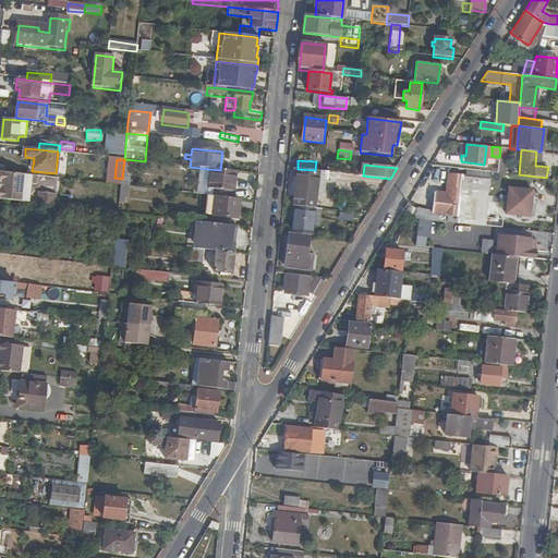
[(215,196),(230,198),(231,192),(233,192),(235,172),(220,170),(207,169),(205,190),(211,190),(211,196),(215,196)]
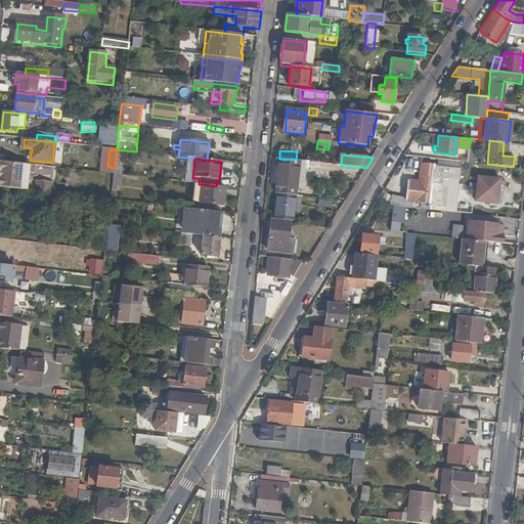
[(296,195),(300,161),(296,160),(279,159),(275,193),(277,193),(296,195)]
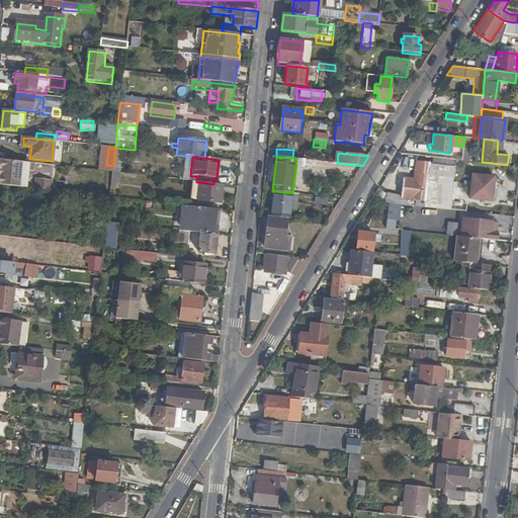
[(432,157),(431,163),(437,164),(435,180),(429,179),(427,200),(402,197),(401,203),(450,209),(456,159),(455,159),(432,157)]
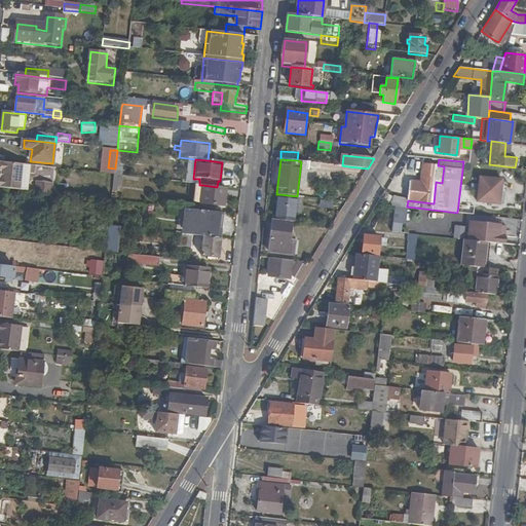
[(35,175),(36,166),(2,163),(0,179),(0,188),(21,190),(22,176),(26,177),(28,177),(29,174),(35,175)]
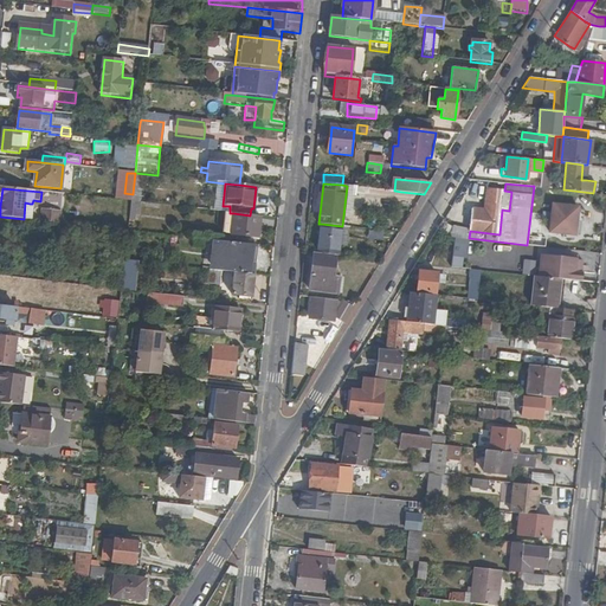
[(470,231),(500,234),(502,210),(509,211),(511,192),(504,191),(487,189),(484,208),(472,207),(470,231)]
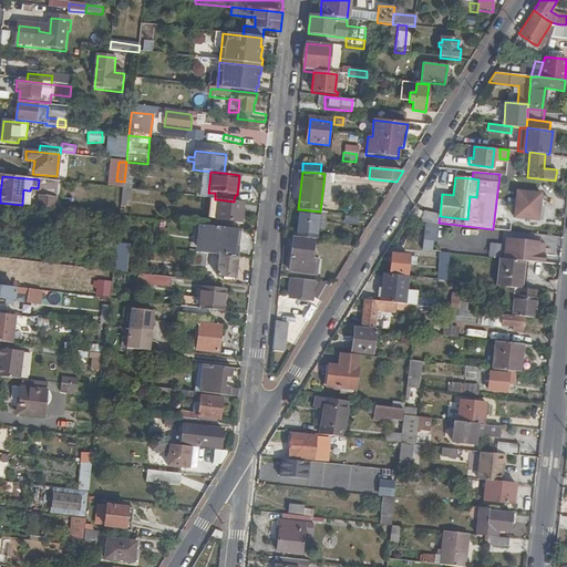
[(38,189),(57,192),(58,184),(39,182),(38,189)]
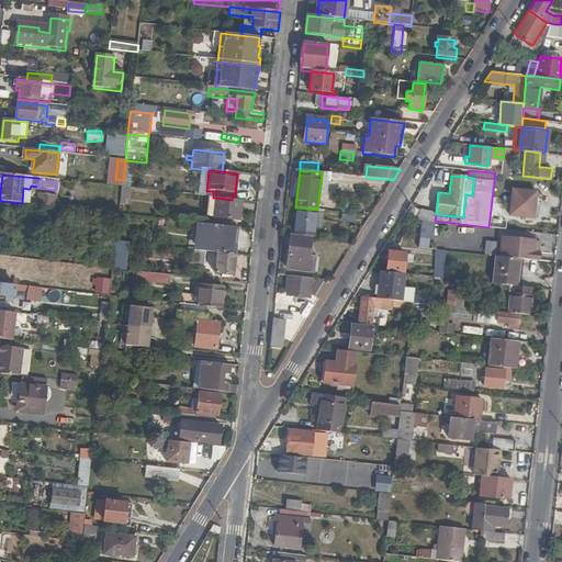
[(130,200),(131,188),(122,188),(121,203),(125,204),(125,200),(130,200)]
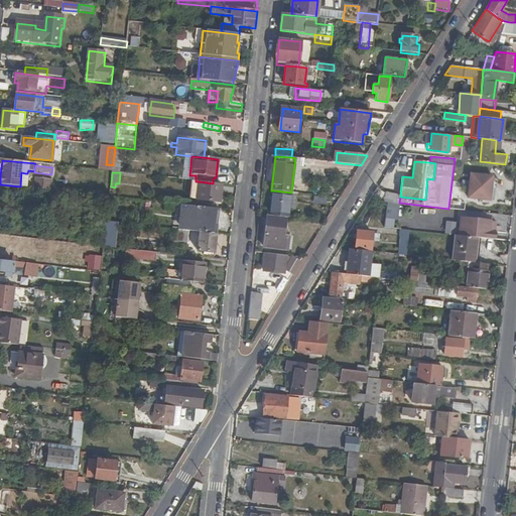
[(472,173),(470,198),(491,200),(494,176),(472,173)]
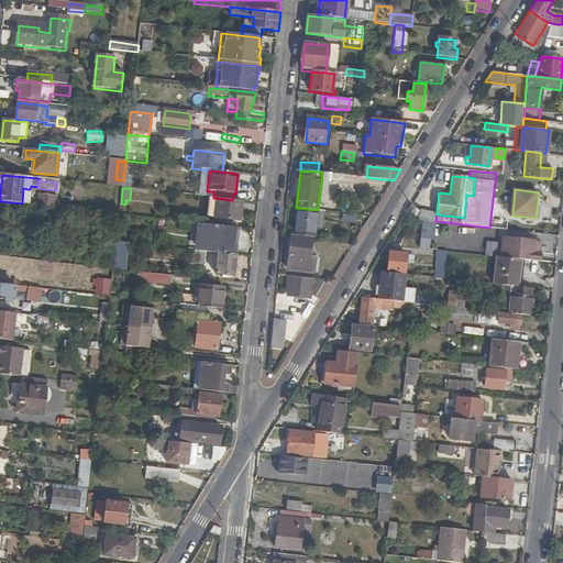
[(37,198),(36,206),(51,207),(52,199),(37,198)]
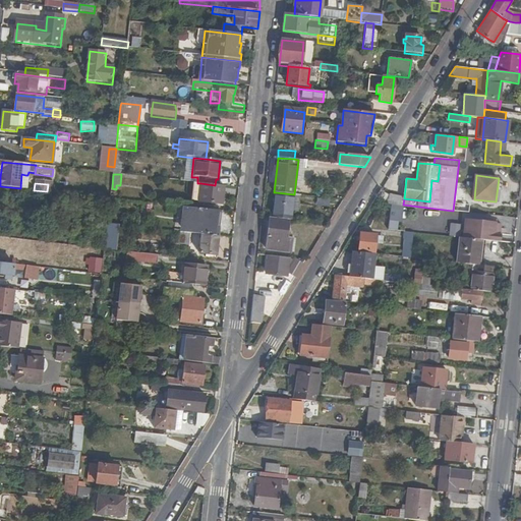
[(191,199),(198,200),(200,183),(197,183),(193,183),(191,199)]
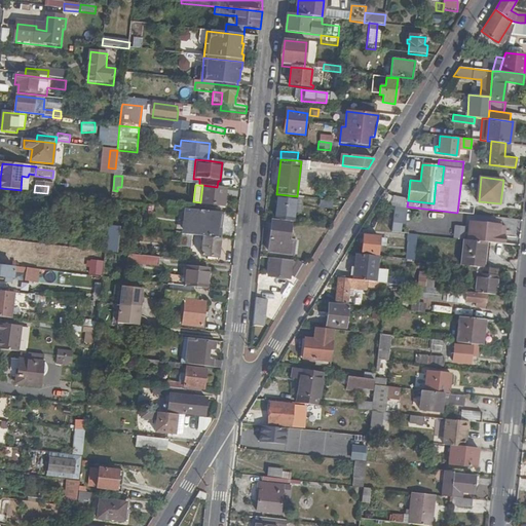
[(225,207),(226,188),(217,187),(202,185),(200,202),(200,204),(207,205),(205,212),(220,214),(223,214),(223,207),(225,207)]
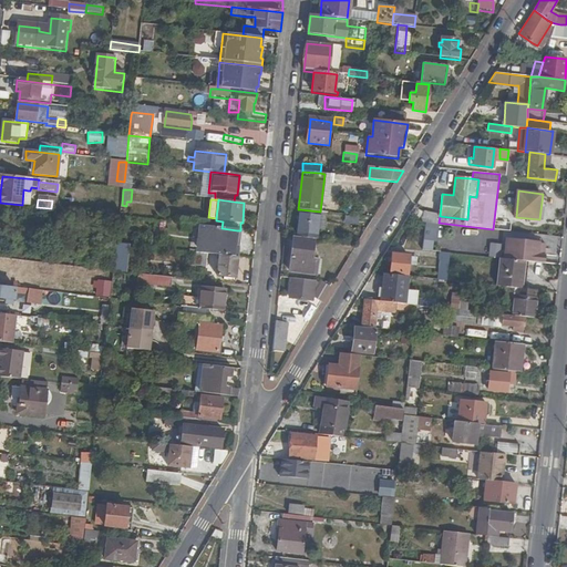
[(414,206),(410,214),(418,218),(422,212),(414,206)]
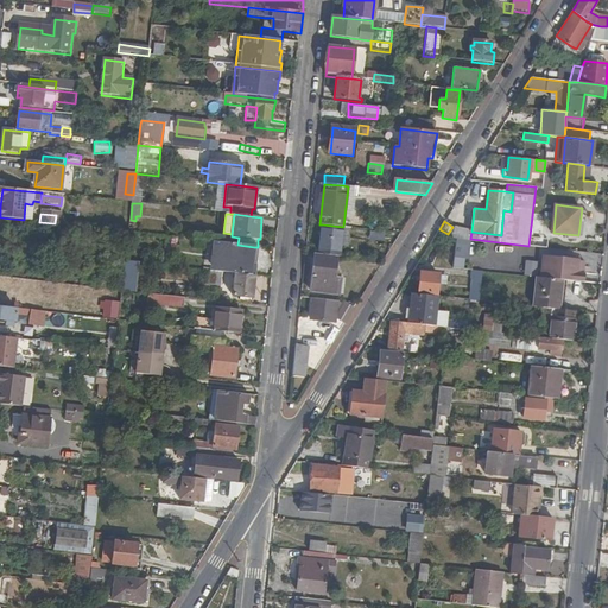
[(318,254),(339,257),(340,248),(343,227),(322,225),(318,254)]
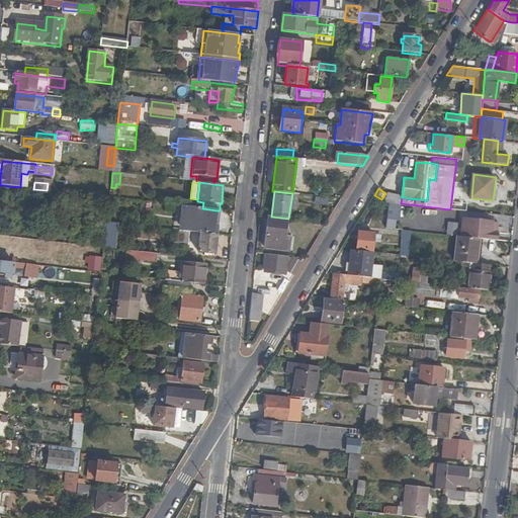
[(389,202),(384,228),(396,229),(400,204),(389,202)]
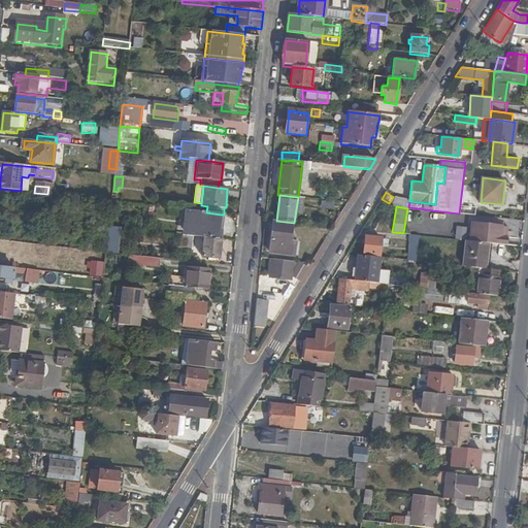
[(205,238),(221,240),(222,232),(220,232),(221,215),(206,212),(190,210),(188,230),(187,236),(205,238)]
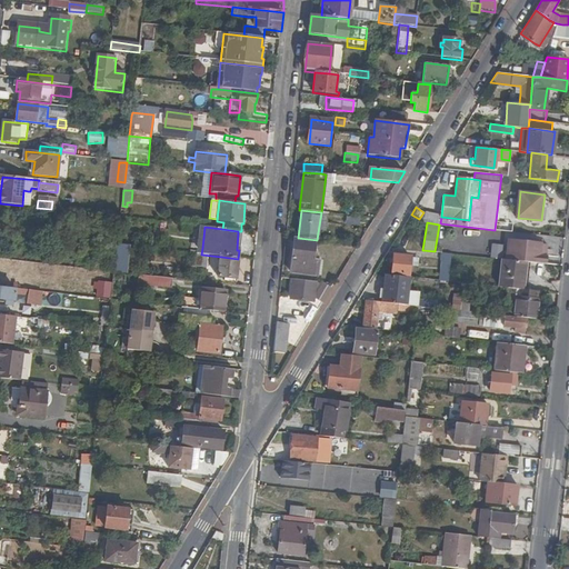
[(129,241),(139,242),(140,231),(130,229),(129,241)]
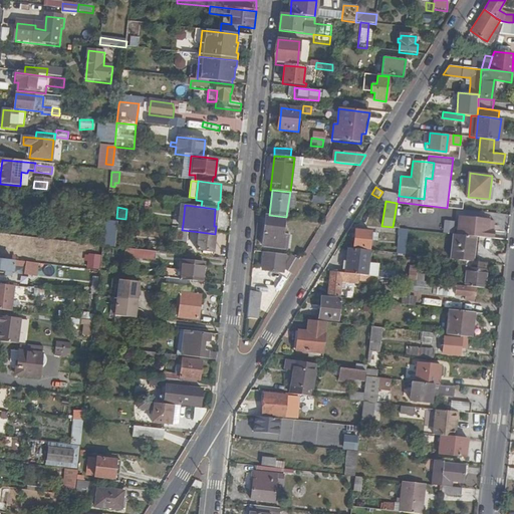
[(263,246),(288,248),(289,236),(283,235),(284,218),(266,216),(263,246)]
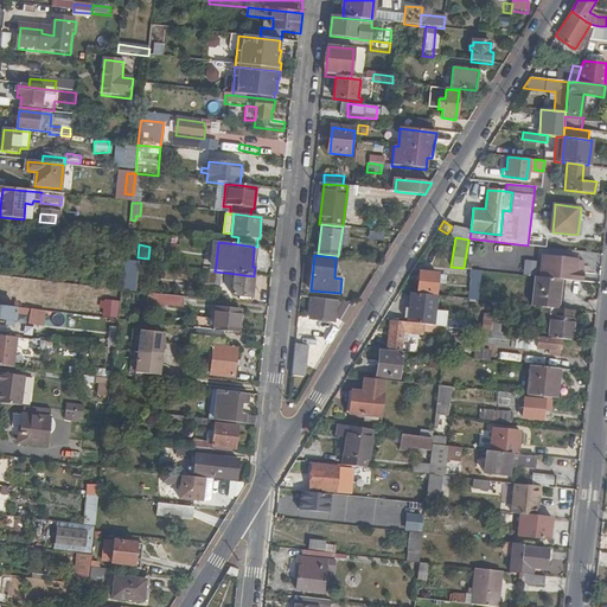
[(585,261),(543,255),(541,276),(561,279),(566,279),(582,281),(585,261)]
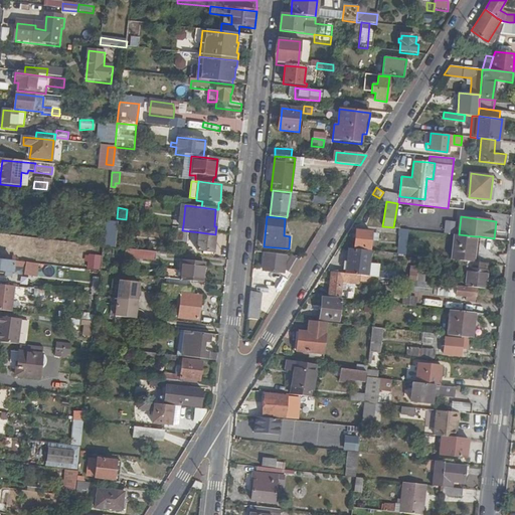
[(105,220),(102,244),(113,246),(117,222),(105,220)]
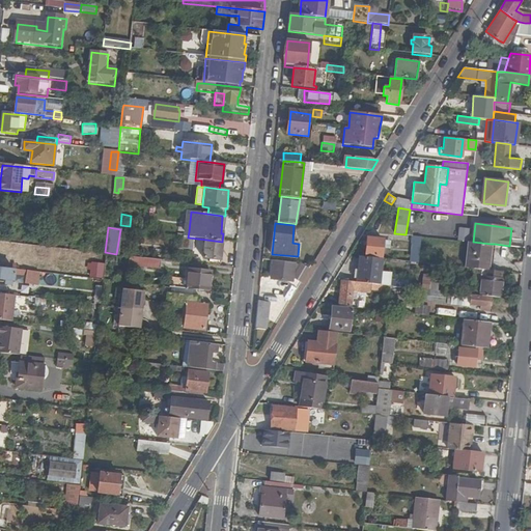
[(420,235),(413,235),(410,260),(418,261),(420,235)]
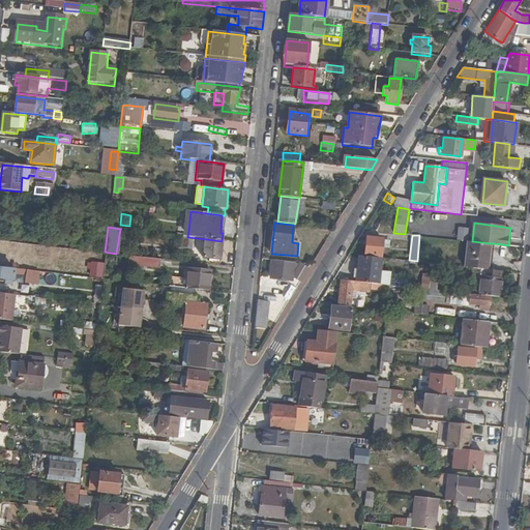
[(366,236),(364,253),(381,254),(383,237),(366,236)]
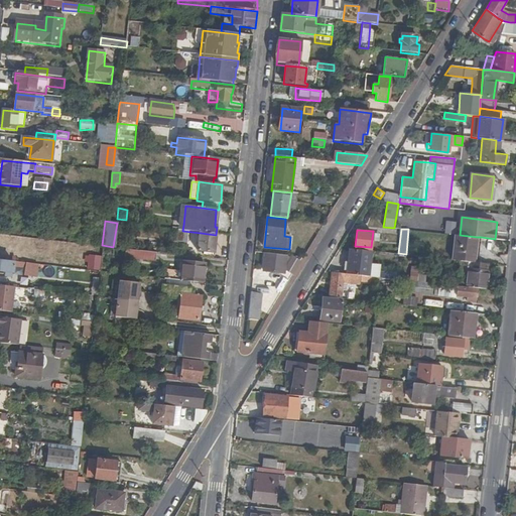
[(215,253),(216,235),(201,233),(199,251),(215,253)]
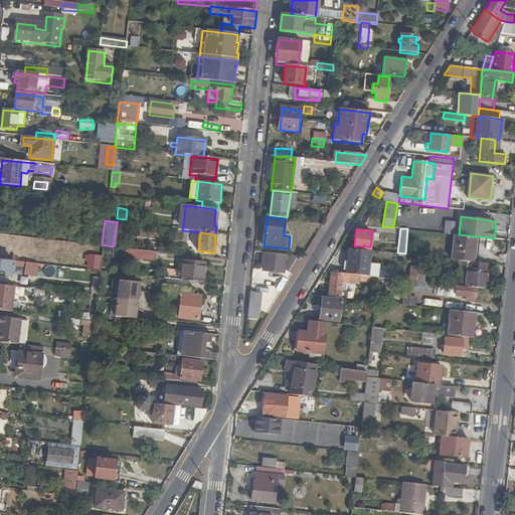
[(459,234),(455,233),(451,259),(460,260),(473,262),(476,236),(459,234)]
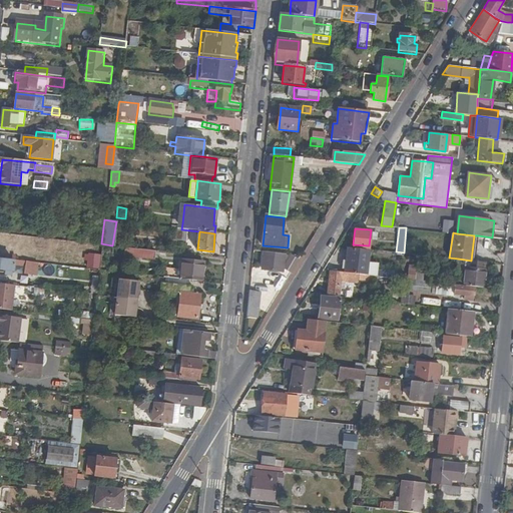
[(348,245),(345,271),(367,274),(370,248),(348,245)]
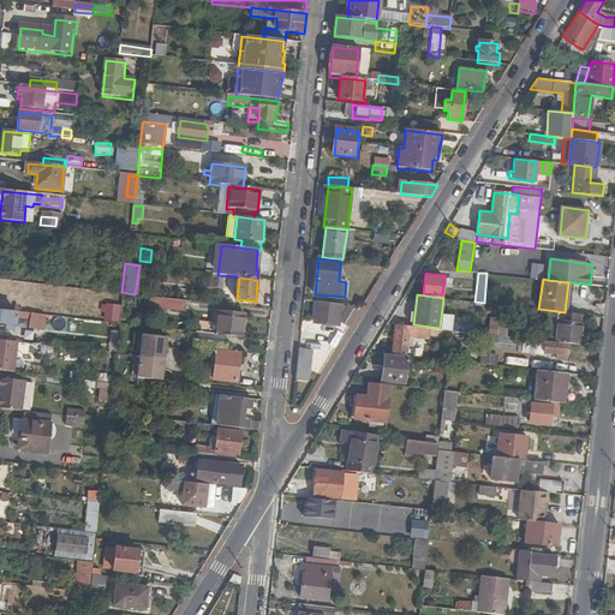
[(186,311),(187,302),(167,299),(166,309),(186,311)]
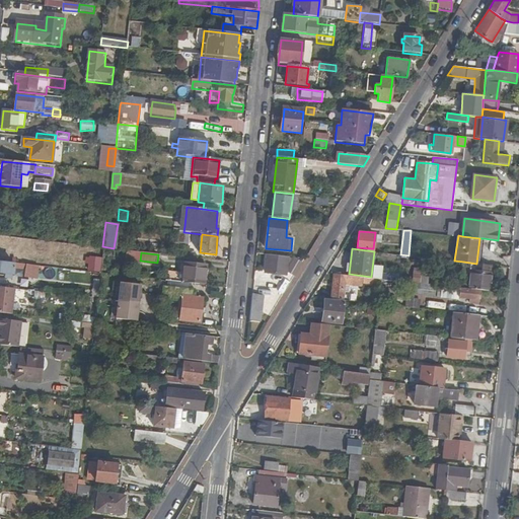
[(286,276),(288,256),(267,254),(265,274),(286,276)]
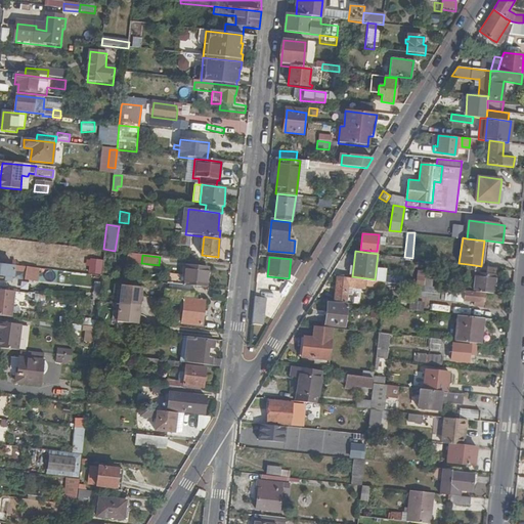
[(90,273),(100,274),(101,261),(91,260),(90,273)]
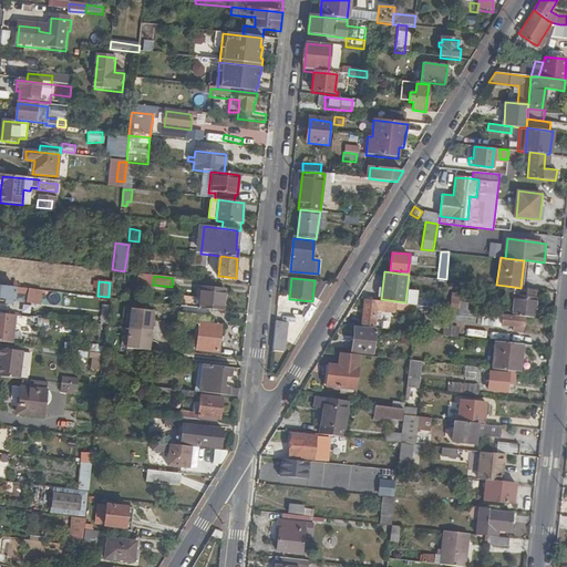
[(33,290),(0,286),(0,298),(4,299),(3,303),(12,305),(13,292),(27,295),(26,305),(32,305),(33,290)]
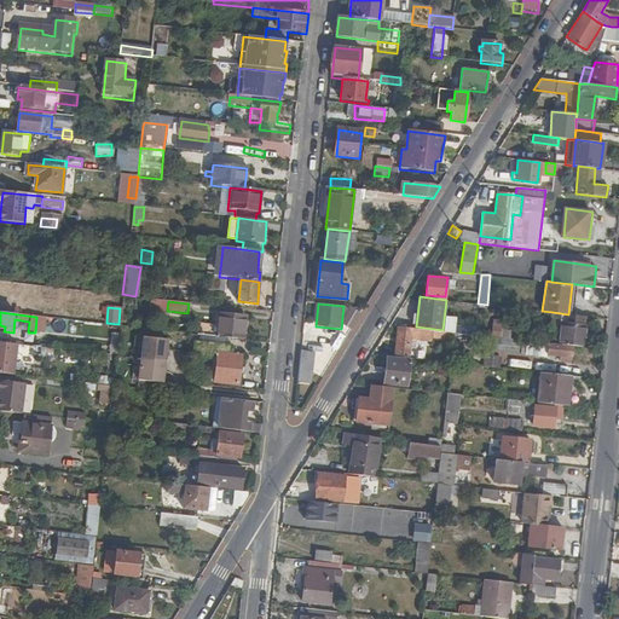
[(589,327),(590,317),(573,314),(568,314),(553,312),(553,322),(554,322),(553,343),(572,346),(584,347),(586,325),(589,327)]
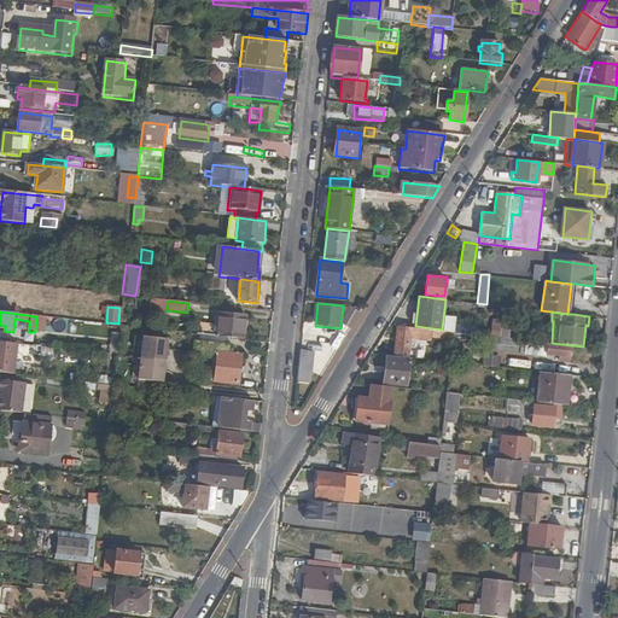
[(219,334),(243,338),(245,316),(220,314),(219,334)]
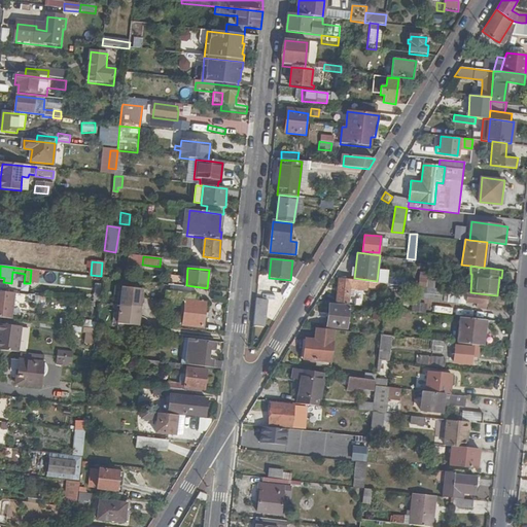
[(418,285),(425,286),(426,275),(419,274),(418,285)]
